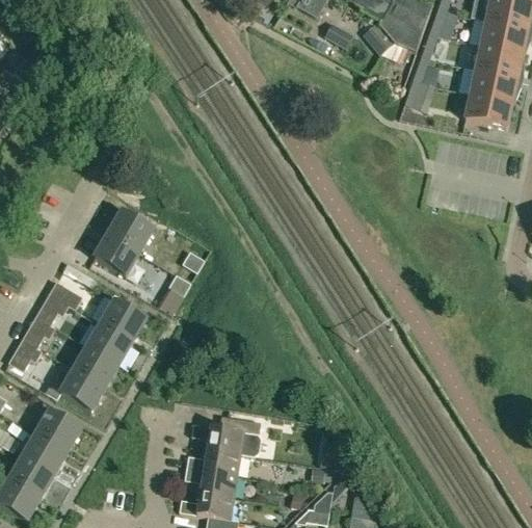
[(297,0),(300,2),(298,6),(316,17),(323,2),(319,0),(297,0)]
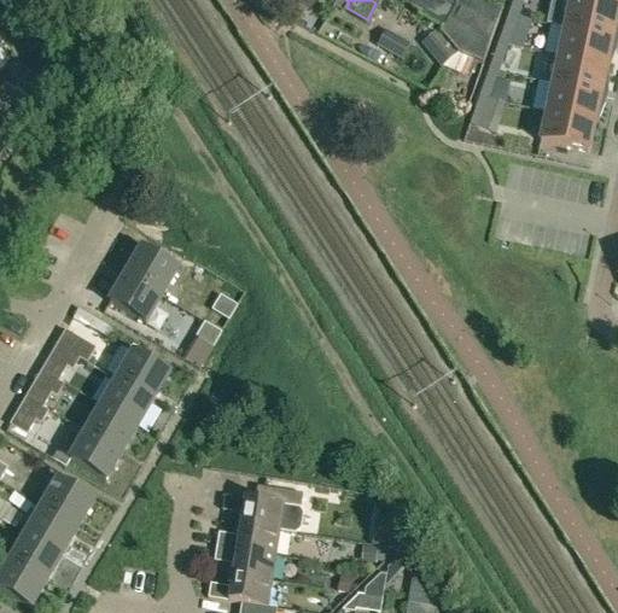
[(444,21),(439,28),(439,29),(456,51),(473,58),(483,62),(502,7),(489,0),(455,0),(454,4),(448,0),(407,0),(444,21)]
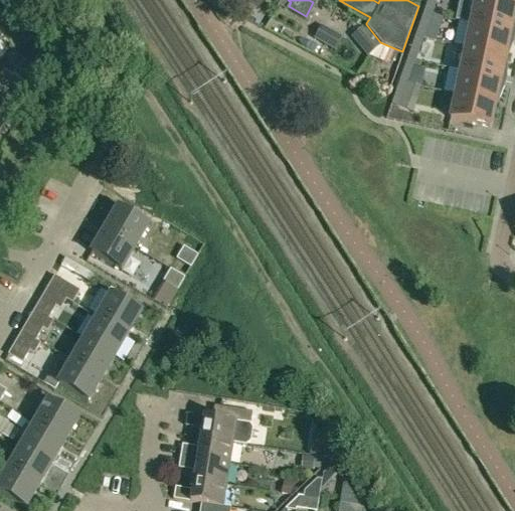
[(425,0),(422,10),(432,13),(435,4),(444,8),(447,0),(425,0)]
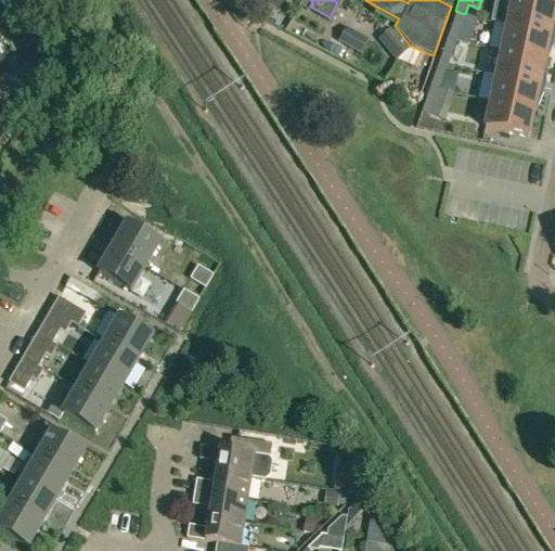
[(554,25),(554,7),(524,0),(512,0),(506,23),(550,33),(551,25),(554,25)]
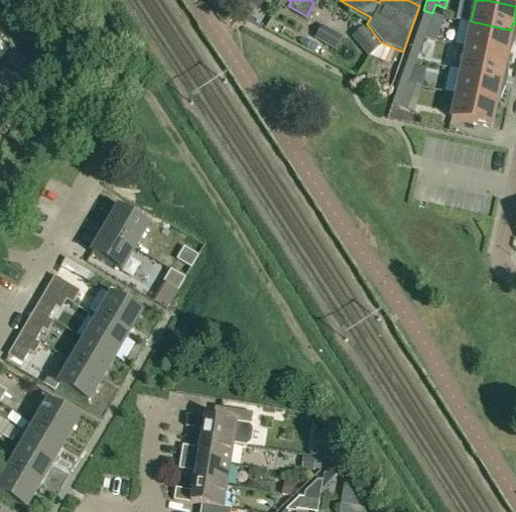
[(415,33),(424,36),(432,13),(423,10),(415,33)]
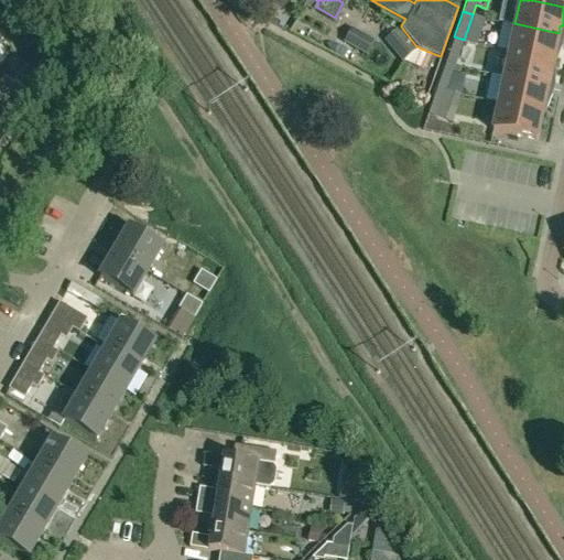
[(367,53),(376,38),(351,24),(343,39),(367,53)]
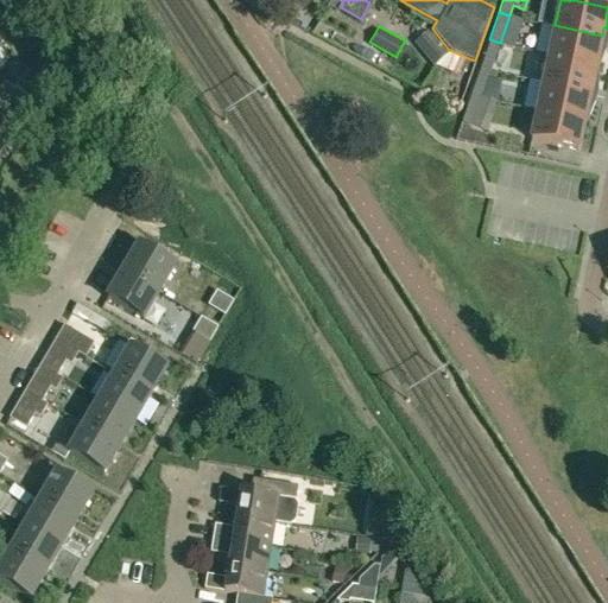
[(601,36),(557,26),(551,54),(597,64),(605,43),(600,43),(601,36)]
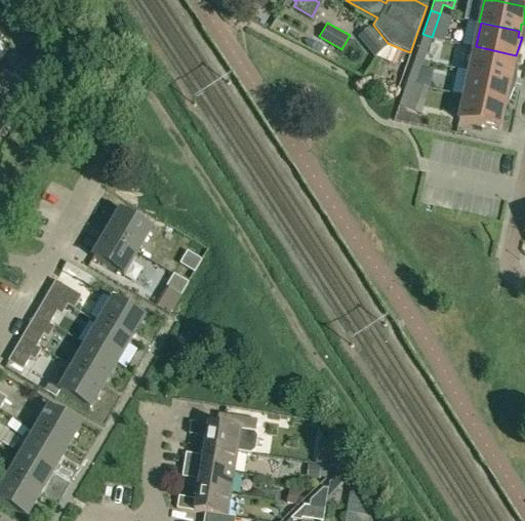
[(414,56),(423,59),(432,37),(422,34),(414,56)]
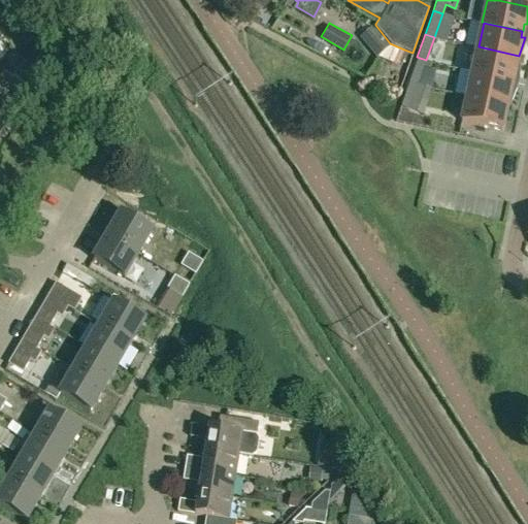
[(519,56),(479,46),(473,71),(512,79),(513,73),(518,74),(519,56)]
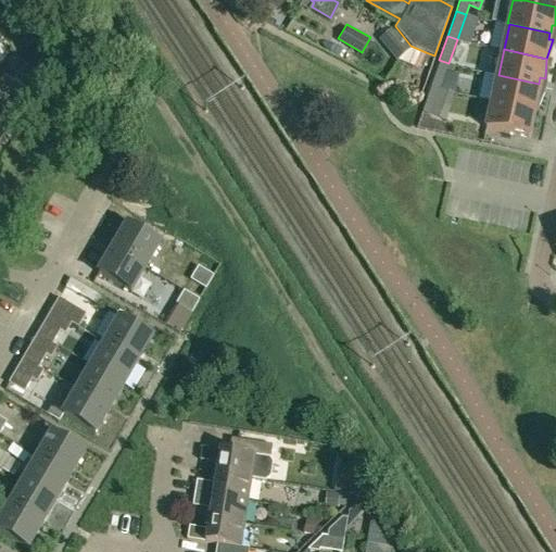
[(439,60),(431,85),(440,88),(449,63),(439,60)]
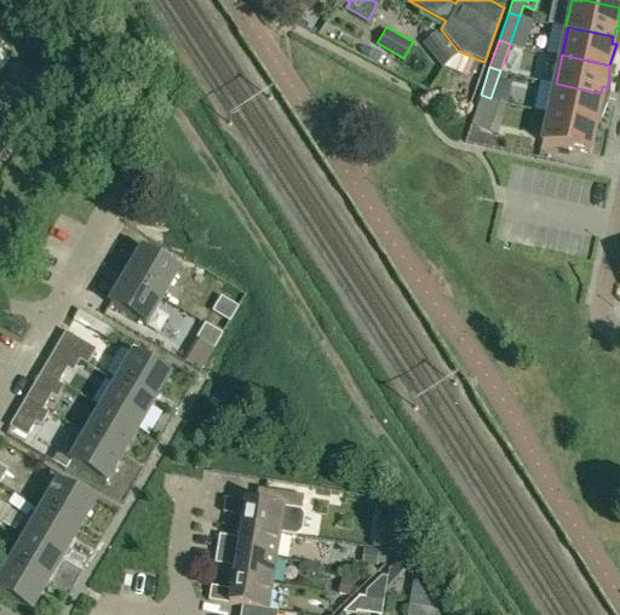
[(601,93),(556,84),(550,111),(595,121),(597,121),(604,101),(600,99),(601,93)]
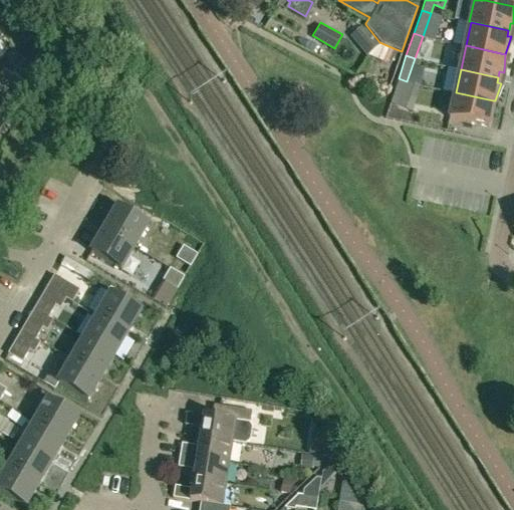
[(407,81),(399,78),(391,101),(399,104),(407,81)]
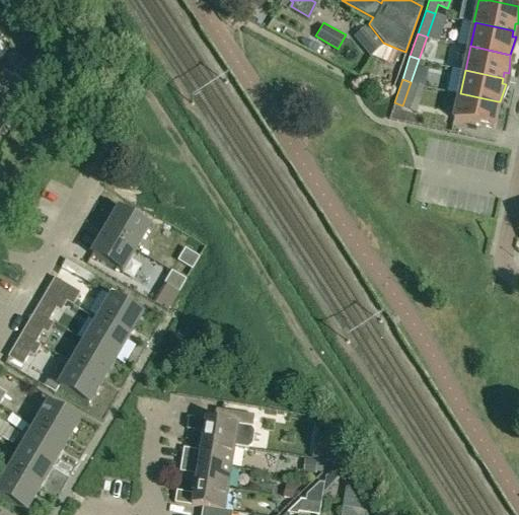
[(12,96),(0,85),(0,106),(3,108),(12,96)]
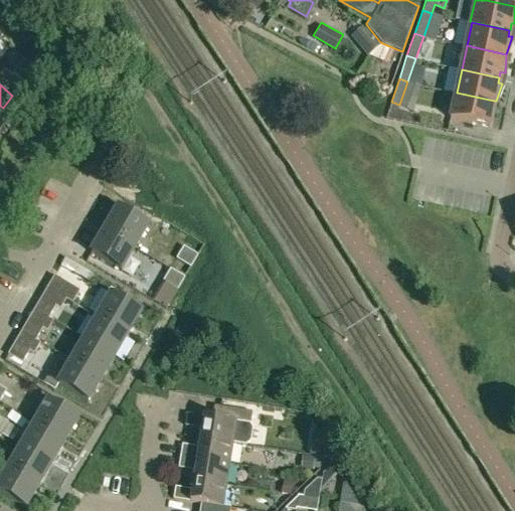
[(494,101),(457,93),(452,117),(489,124),(494,101)]
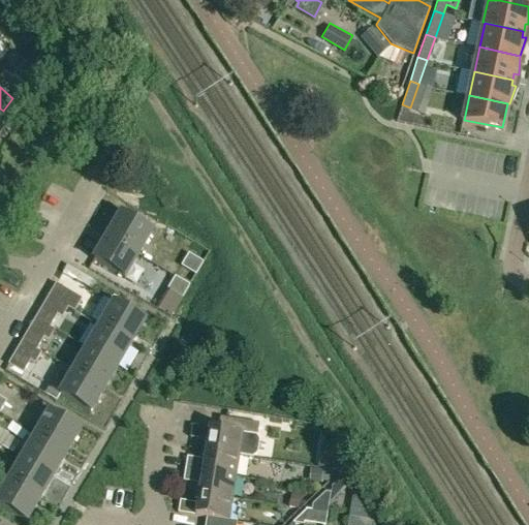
[(0,129),(9,118),(0,110),(0,129)]
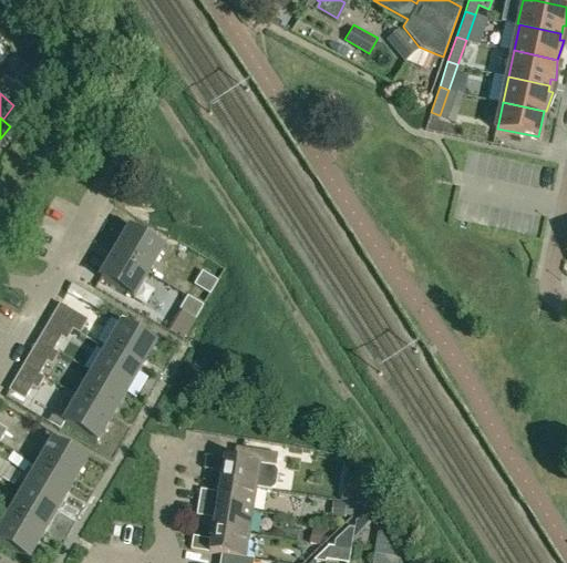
[(115,249),(148,269),(163,245),(130,225),(115,249)]
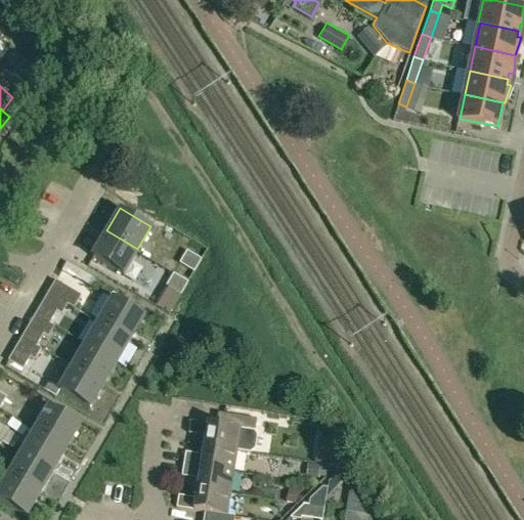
[(137,249),(106,230),(93,253),(123,271),(137,249)]
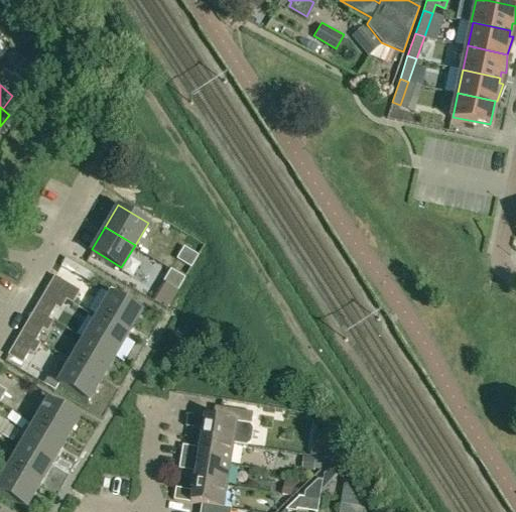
[(190,264),(198,252),(183,244),(176,255),(190,264)]
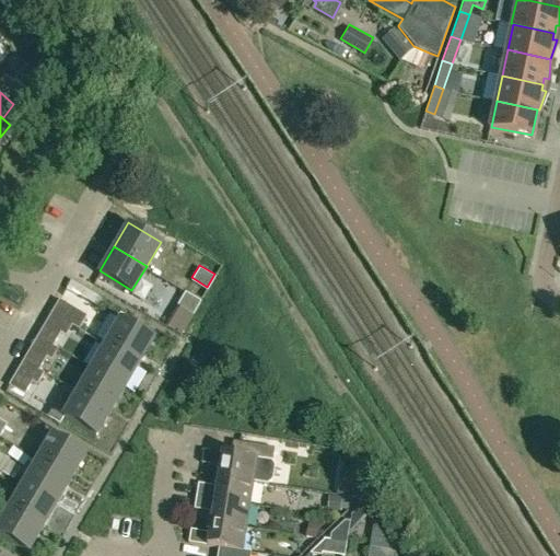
[(176,303),(193,312),(200,298),(185,289),(176,303)]
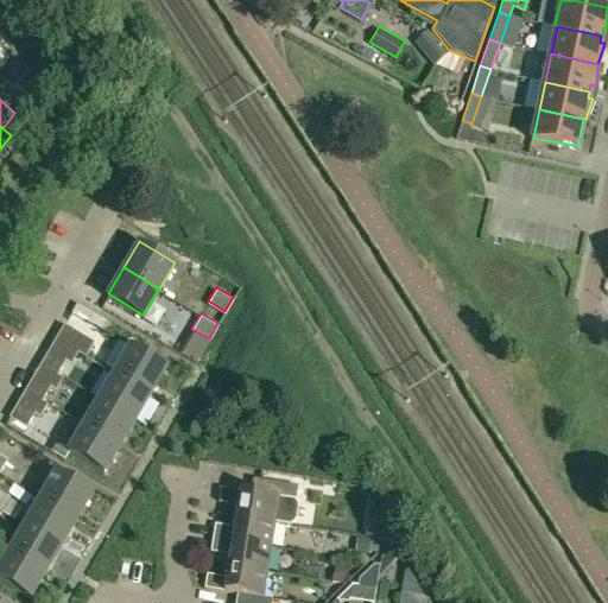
[(64,322),(56,336),(86,354),(94,340),(64,322)]
